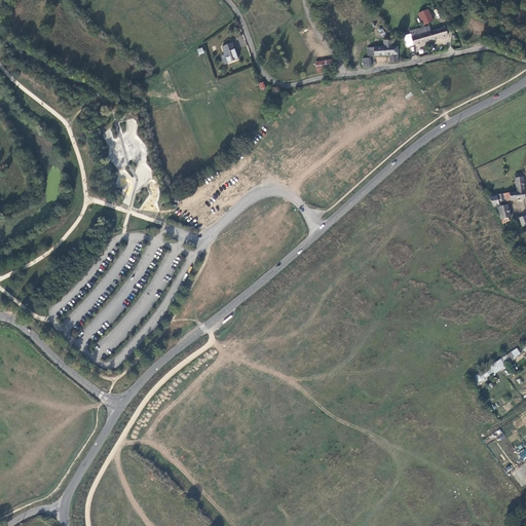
[(434,22),(428,9),(419,13),(424,26),(434,22)]
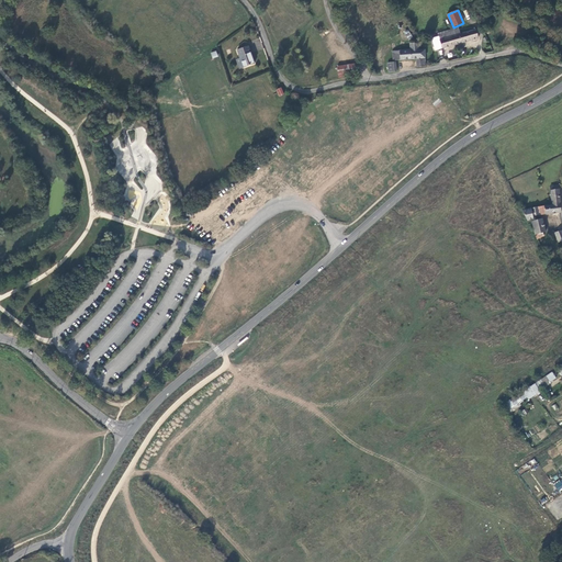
[(407,29),(403,32),(408,40),(413,36),(407,29)]
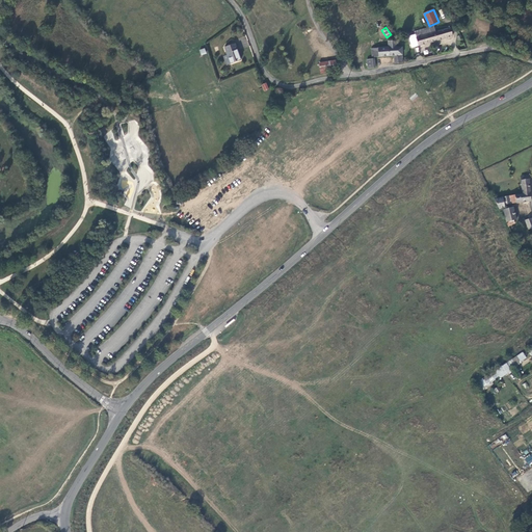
[(430,29),(429,28),(415,32),(416,35),(409,36),(413,48),(453,36),(451,28),(436,32),(435,28),(430,29)]
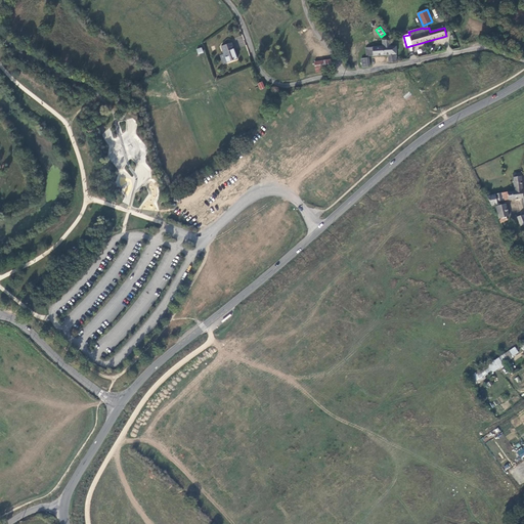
[(397,54),(396,46),(391,47),(390,41),(383,41),(384,47),(366,48),(367,56),(389,55),(397,54)]
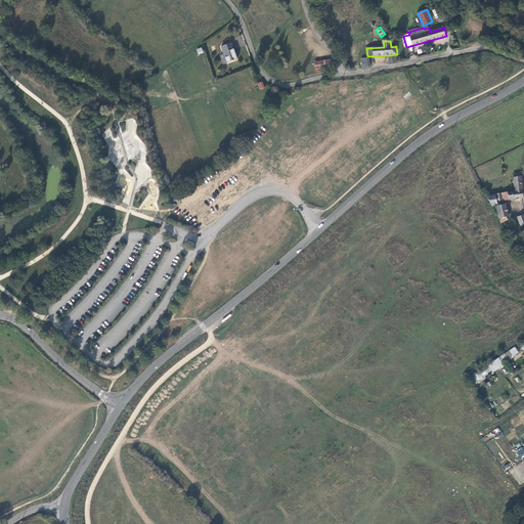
[(224,55),(227,63),(237,59),(231,43),(221,47),(224,55)]
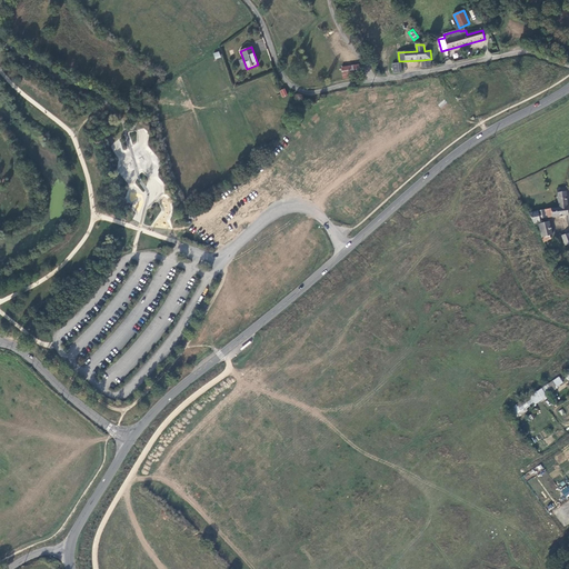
[(359,65),(341,67),(343,78),(361,76),(359,65)]
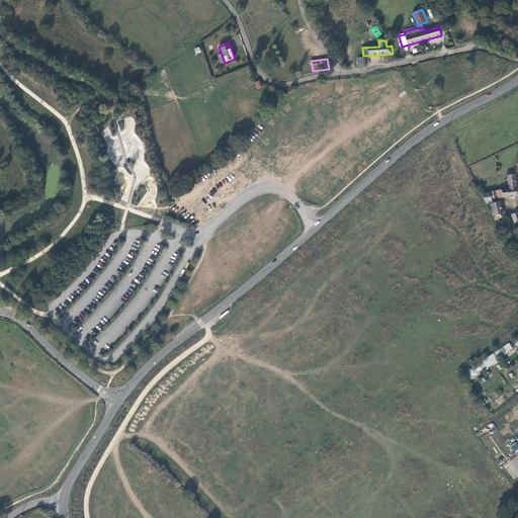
[(419,80),(424,86),(431,79),(426,74),(419,80)]
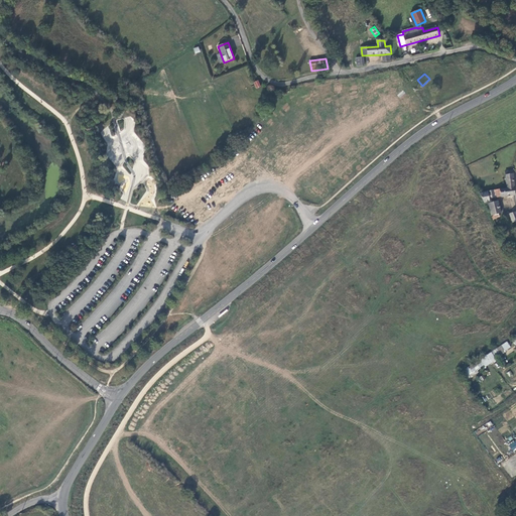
[(513,173),(506,174),(507,178),(507,188),(500,189),(501,197),(515,195),(513,173)]
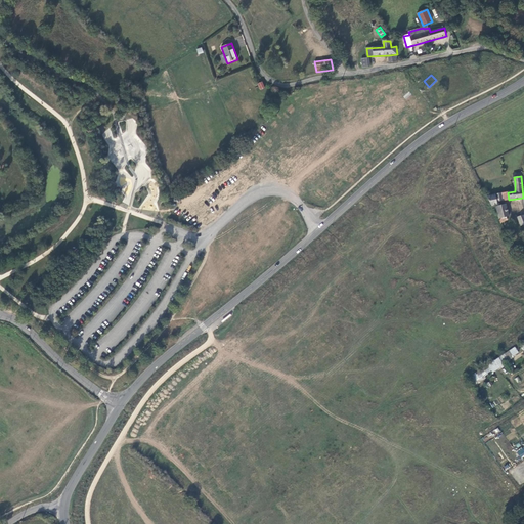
[(496,202),(509,200),(508,192),(495,194),(496,202)]
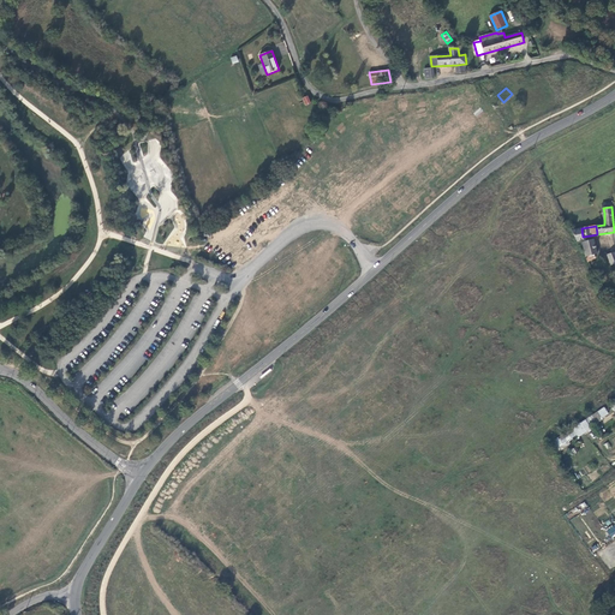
[(581,228),(572,231),(577,240),(581,240),(583,239),(583,237),(581,228)]
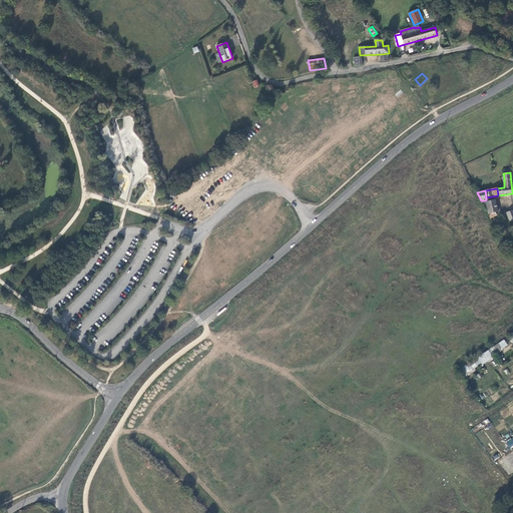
[(495,199),(486,201),(489,213),(491,213),(493,216),(496,215),(495,211),(498,211),(495,199)]
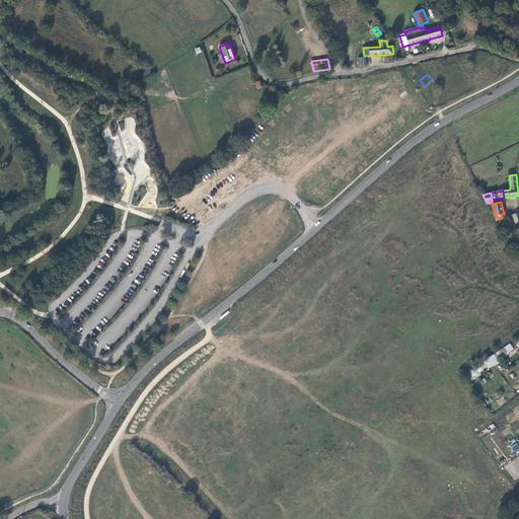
[(513,349),(510,344),(464,373),(468,379),(489,365),(513,349)]
